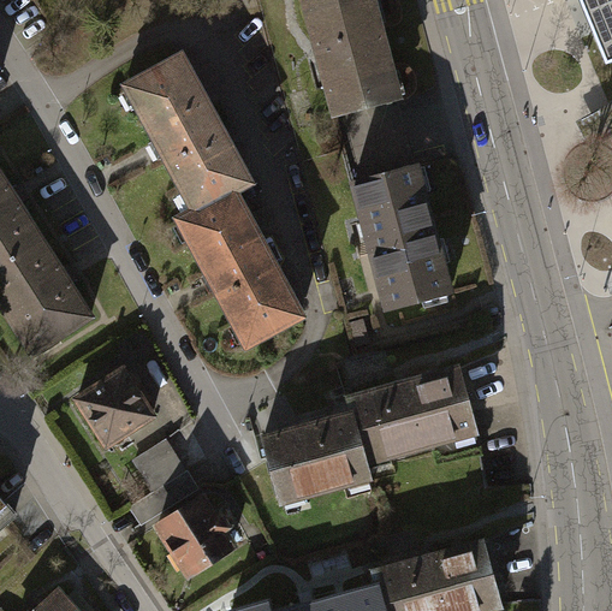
[(405,100),(378,0),(297,0),(331,119),(405,100)]
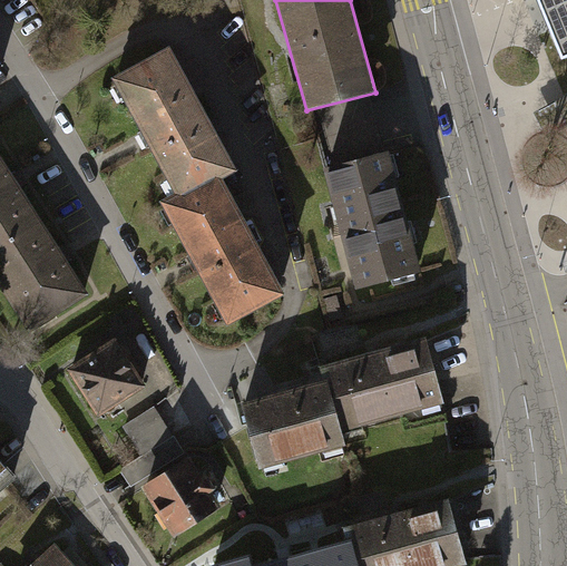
[(535,0),(538,7),(559,58),(566,55),(566,0),(535,0)]
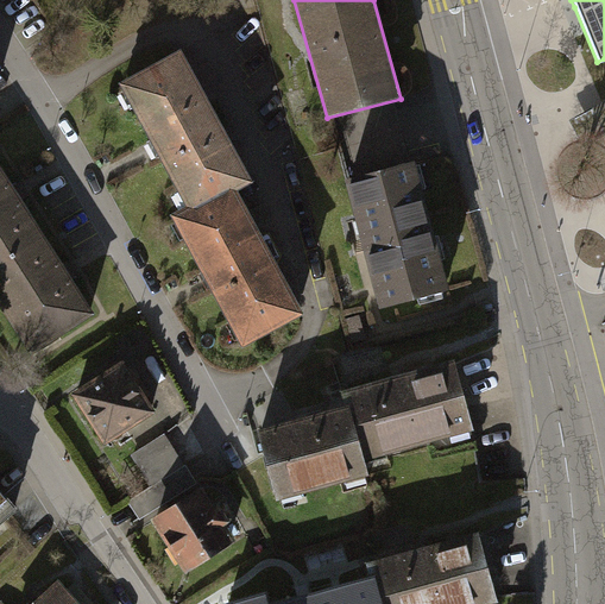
[(251,177),(183,50),(121,83),(189,211),(233,187),(251,177)]
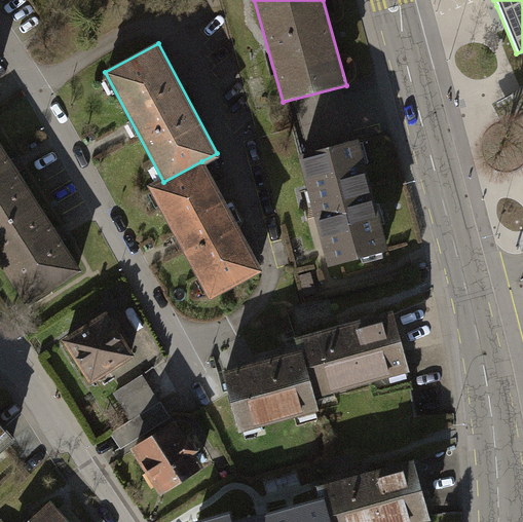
[(389,249),(359,140),(299,156),(330,266),(389,249)]
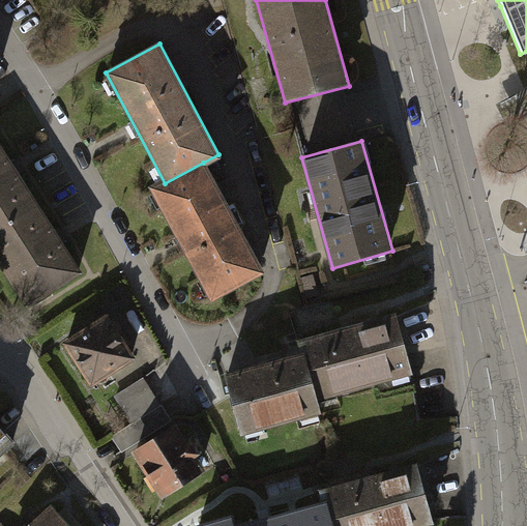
[(0,227),(38,204),(0,142),(0,227)]
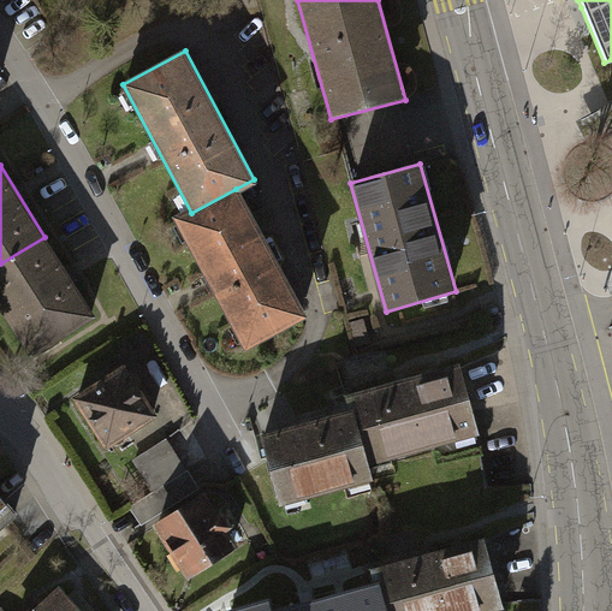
[(236,189),(191,213),(174,221),(244,351),(306,319),(236,189)]
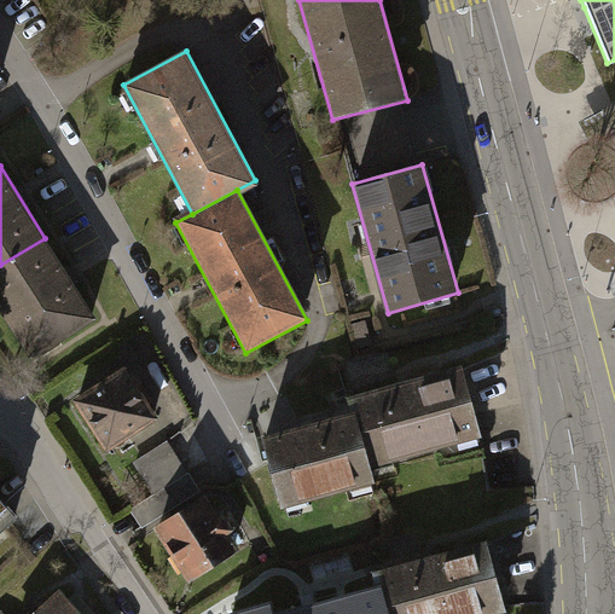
[(0,312),(28,358),(93,318),(45,238),(0,265),(0,312)]
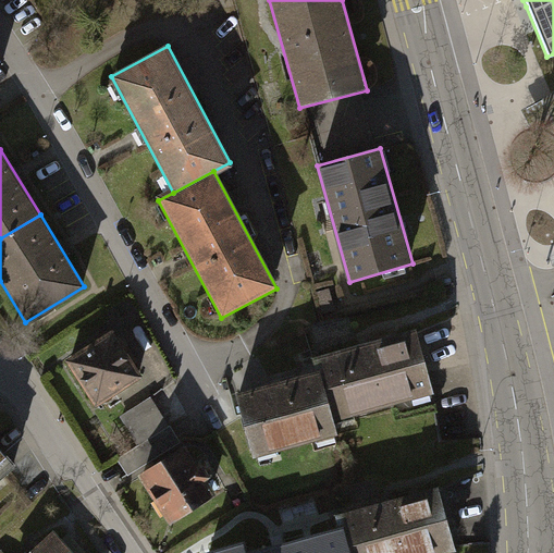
[(146,373),(114,327),(64,360),(96,407),(146,373)]
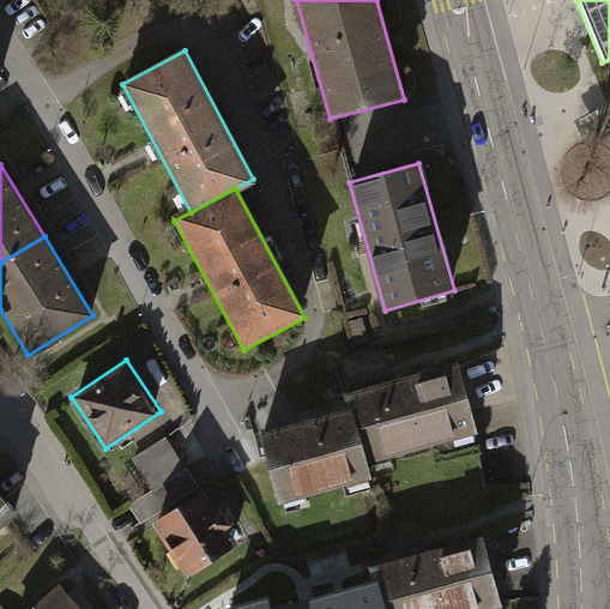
[(350,408),(367,465),(479,433),(459,362),(346,395),(350,408)]
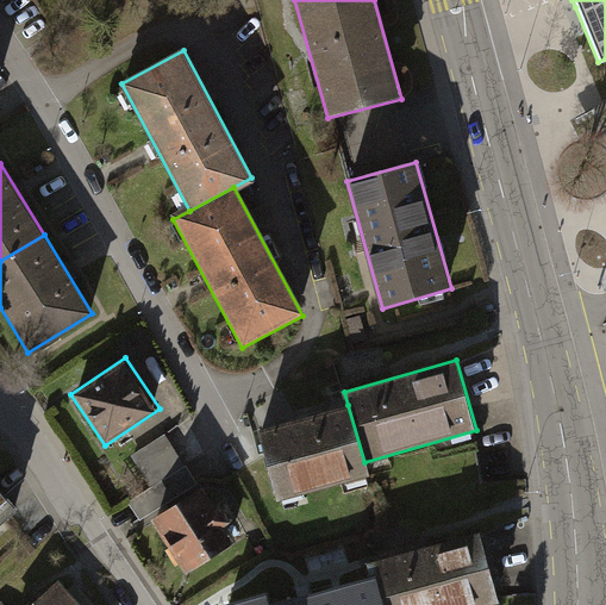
[(364,462),(348,405),(258,431),(280,501),(368,476),(364,462)]
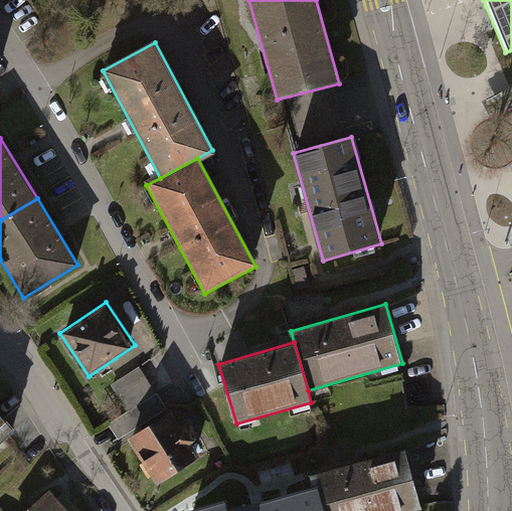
[(198,459),(170,413),(129,439),(157,485),(198,459)]
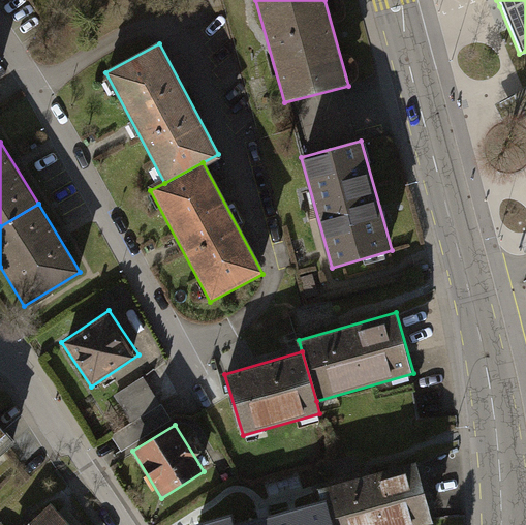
[(0,459),(14,446),(0,429),(0,459)]
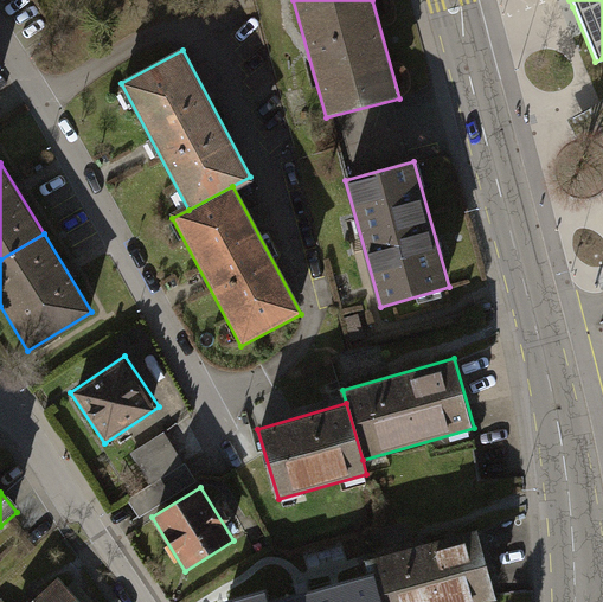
[(373,574),(380,601),(493,601),(496,601),(478,530),(370,559),(373,574)]
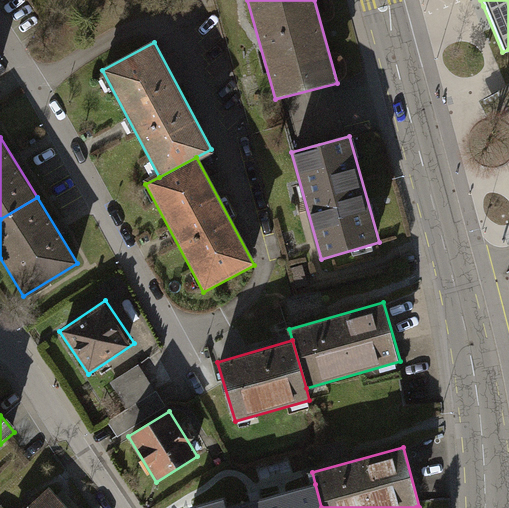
[(222,507),(220,498),(188,507),(321,507),(315,484),(229,507),(222,507)]
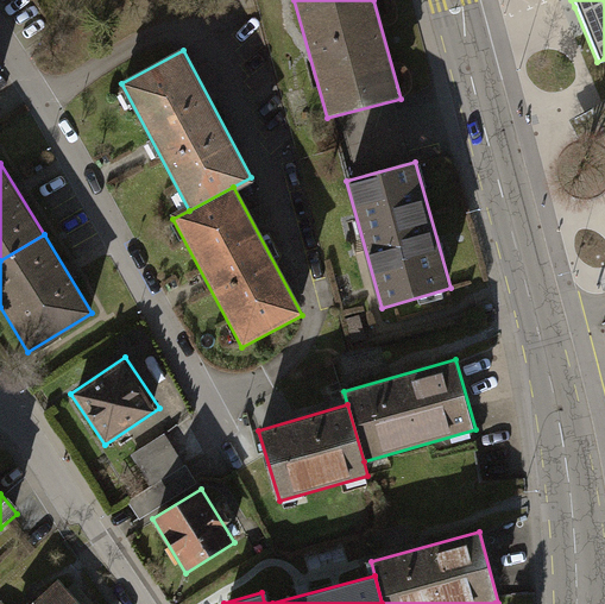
[(24,603),(1,603),(0,602),(0,603),(74,603),(52,579),(24,603)]
